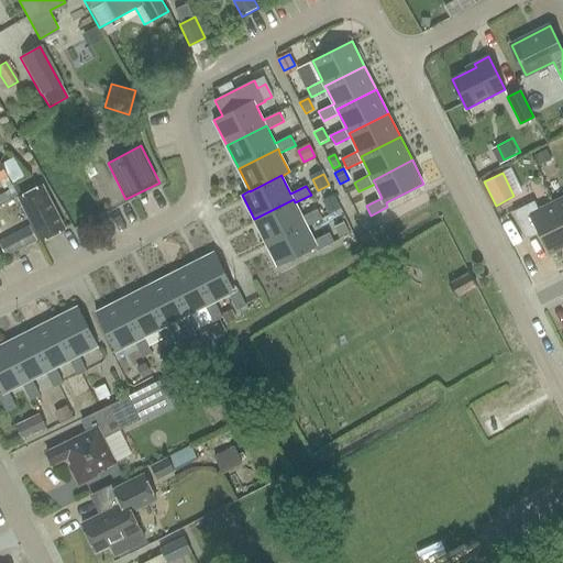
[(43,186),(19,197),(42,241),(65,229),(43,186)]
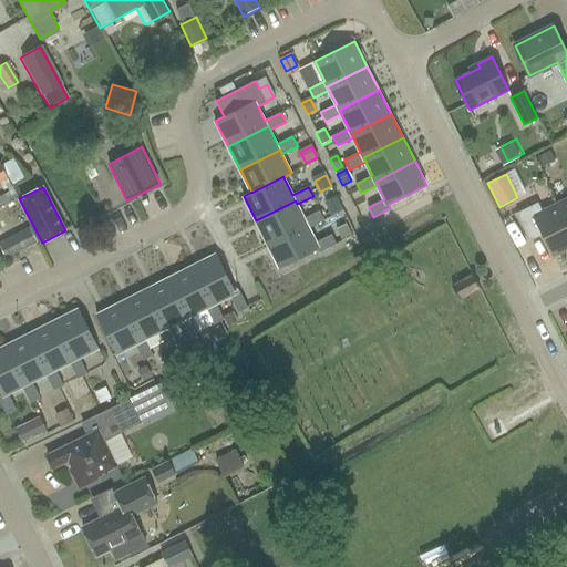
[(296,200),(256,220),(268,244),(308,224),(309,228),(325,220),(320,210),(305,218),(297,204),(296,200)]
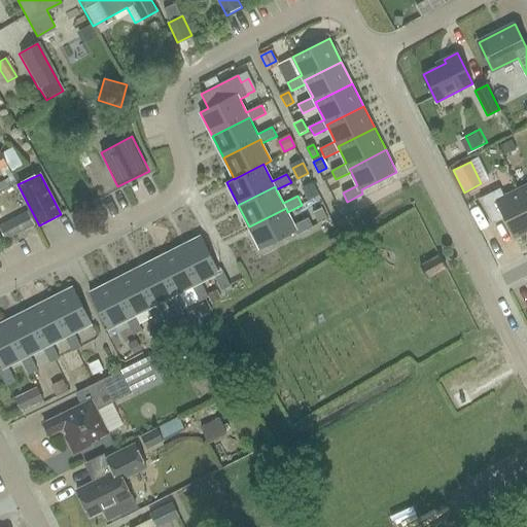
[(319,196),(314,186),(305,190),(309,201),(319,196)]
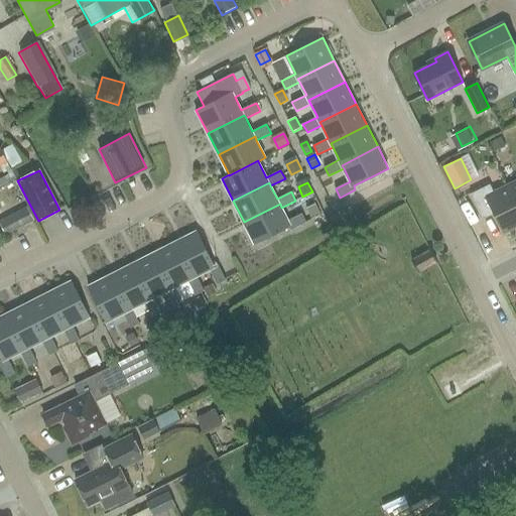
[(515,227),(515,199),(509,184),(494,191),(491,184),(471,194),(483,219),(494,214),(504,234),(515,227)]
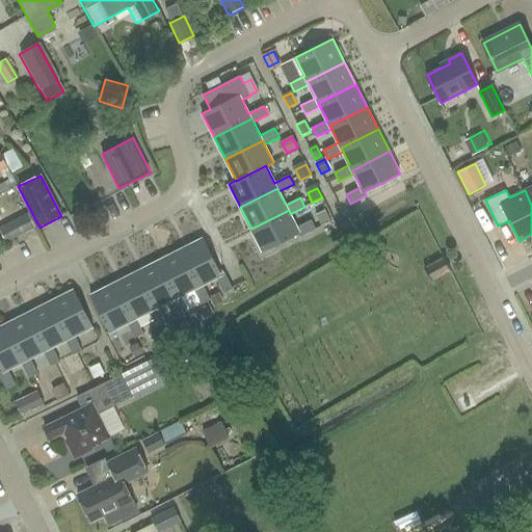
[(289,210),(251,229),(263,251),(298,233),(300,237),(316,229),(312,219),(297,228),(290,214),(289,210)]
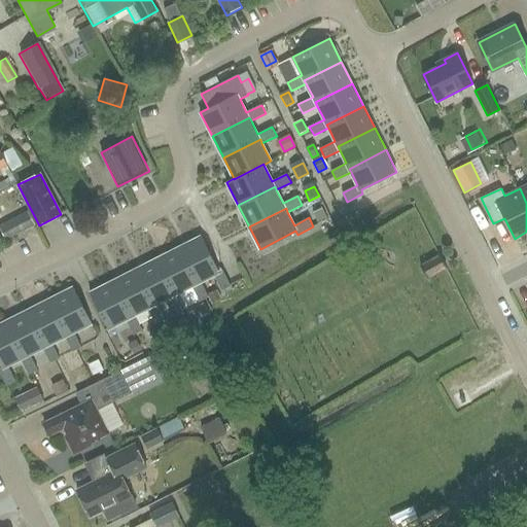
[(326,217),(322,208),(313,213),(318,221),(326,217)]
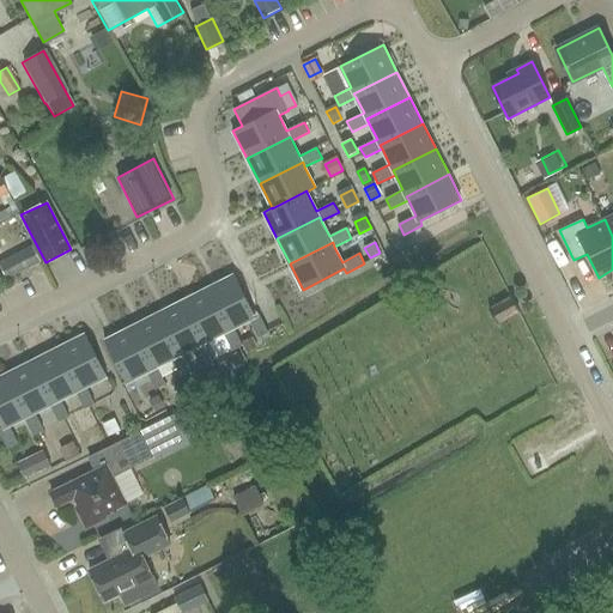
[(30,247),(0,261),(0,271),(5,280),(38,262),(30,247)]
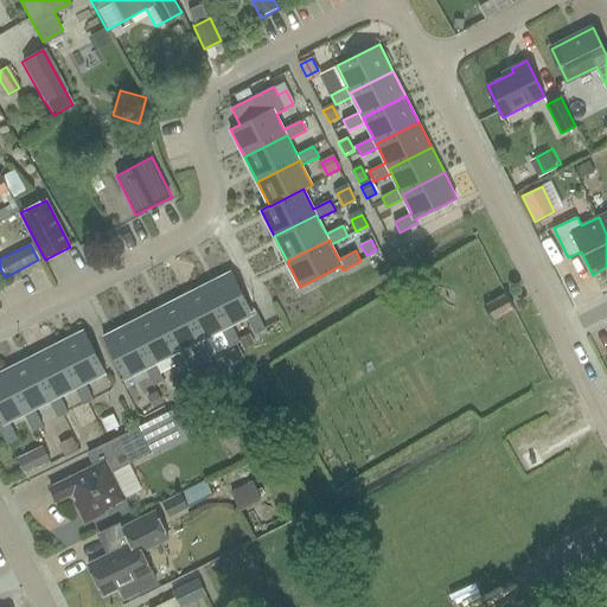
[(231,272),(206,285),(228,326),(231,325),(247,317),(256,334),(266,328),(257,311),(253,313),(231,272)]
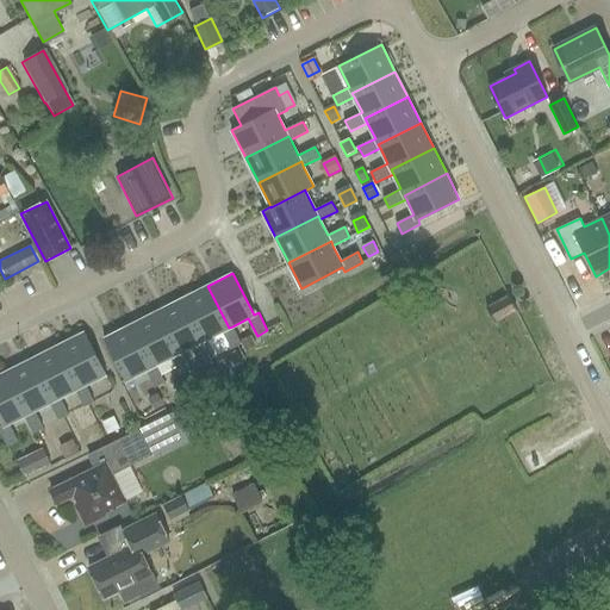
[(229,328),(207,286),(182,299),(204,341),(207,340),(216,356),(242,343),(232,327),(229,328)]
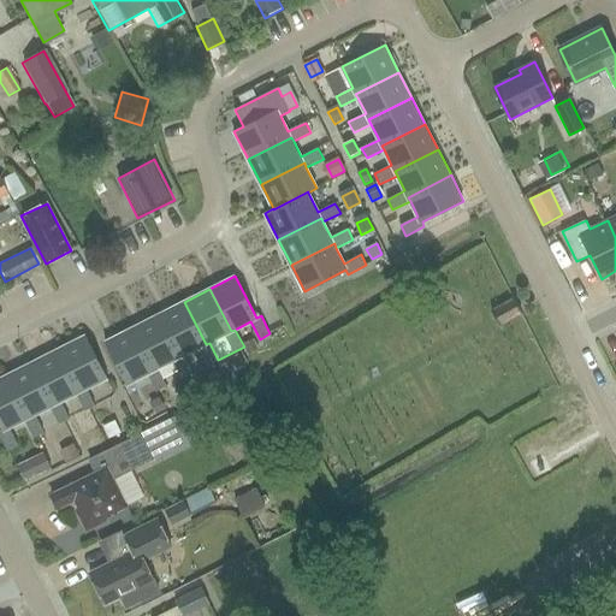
[(513,298),(491,311),(499,324),(520,312),(513,298)]
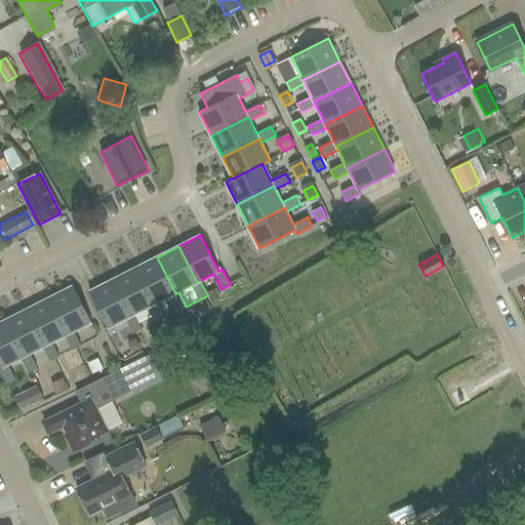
[(157,257),(134,269),(153,305),(157,303),(170,296),(177,311),(186,307),(178,292),(175,293),(157,257)]
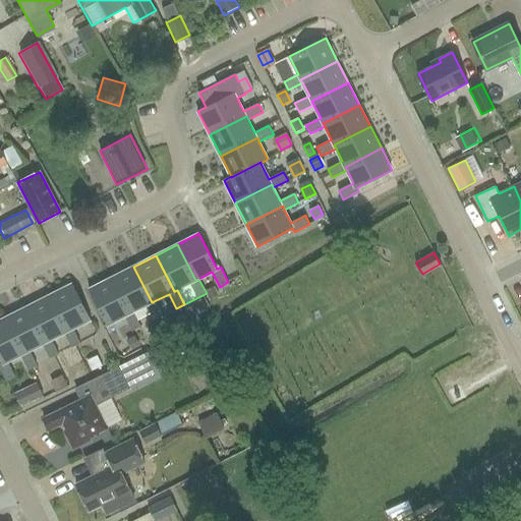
[(133,267),(112,278),(130,313),(133,311),(147,305),(154,320),(163,315),(156,300),(152,302),(133,267)]
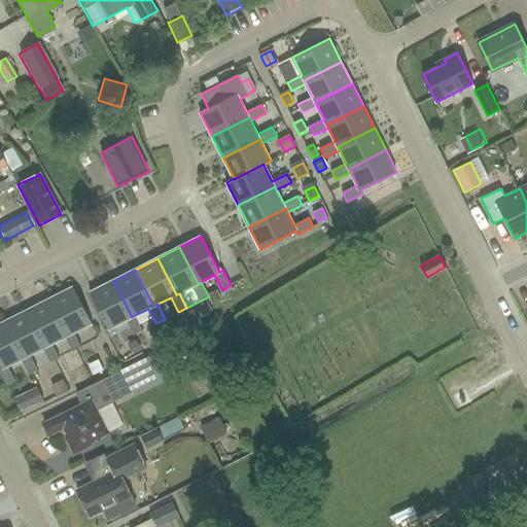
[(113,281),(90,292),(108,328),(127,320),(134,335),(143,330),(135,315),(132,317),(113,281)]
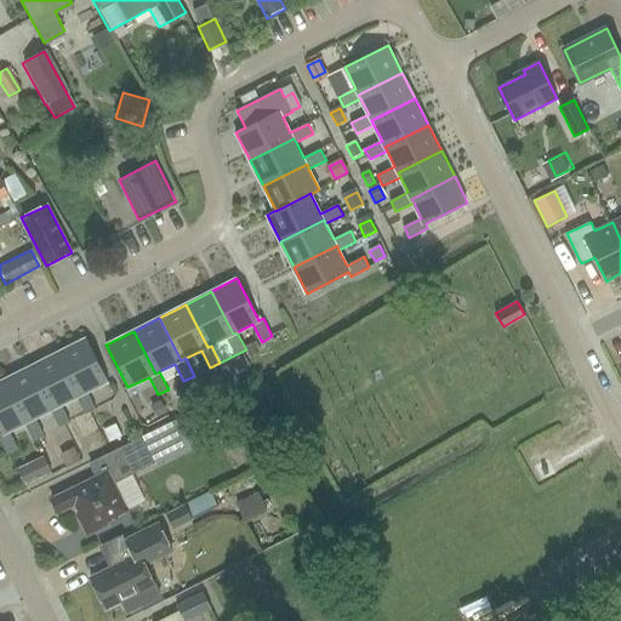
[(86,339),(60,352),(81,396),(77,397),(86,415),(96,409),(87,392),(108,381),(86,339)]
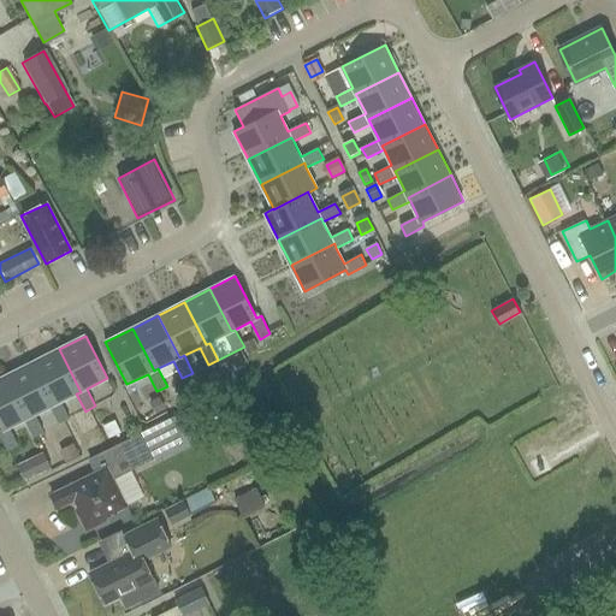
[(259,349),(254,341),(244,345),(248,354),(259,349)]
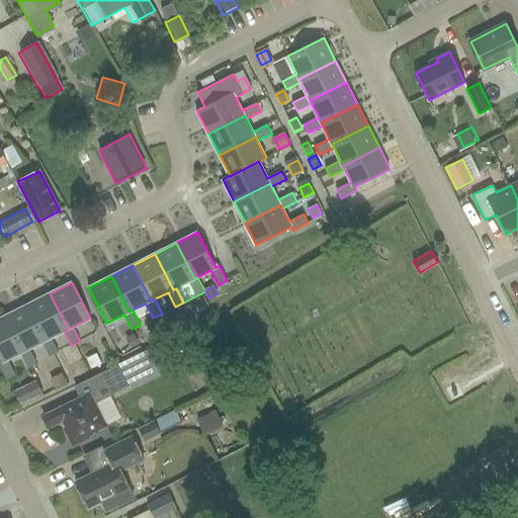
[(50,293),(27,305),(46,340),(42,342),(50,356),(59,352),(52,338),(64,331),(68,330),(50,293)]
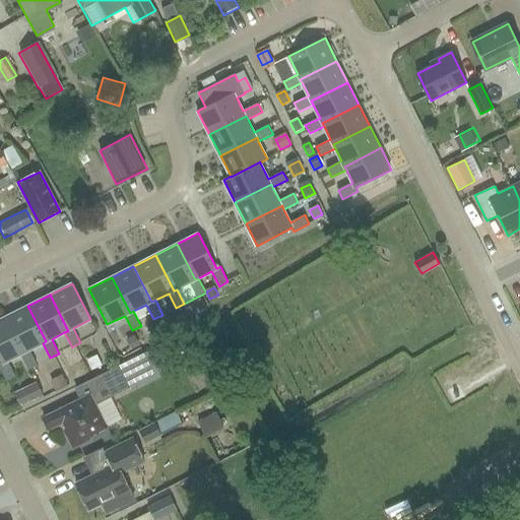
[(201,299),(193,303),(201,317),(208,313),(201,299)]
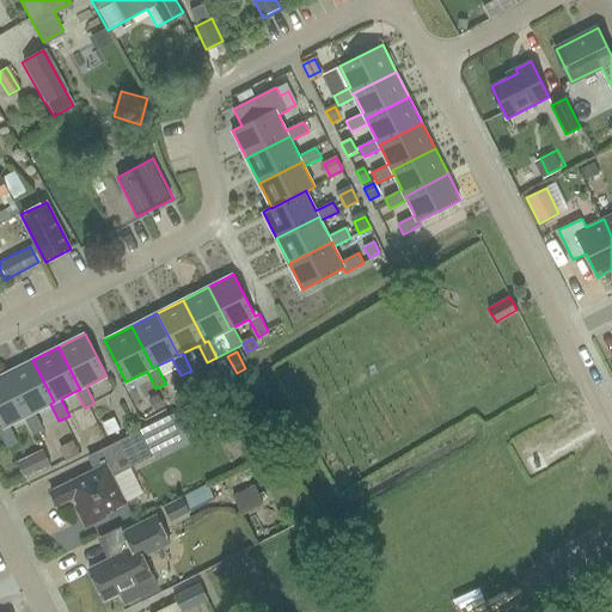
[(32,360),(7,373),(29,415),(25,417),(34,434),(43,429),(35,412),(50,404),(54,402),(32,360)]
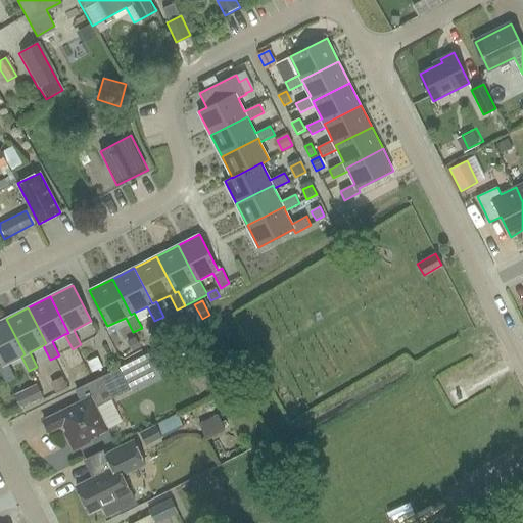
[(6,319),(0,321),(0,360),(2,365),(0,366),(0,369),(6,382),(15,378),(8,363),(21,357),(25,354),(6,319)]
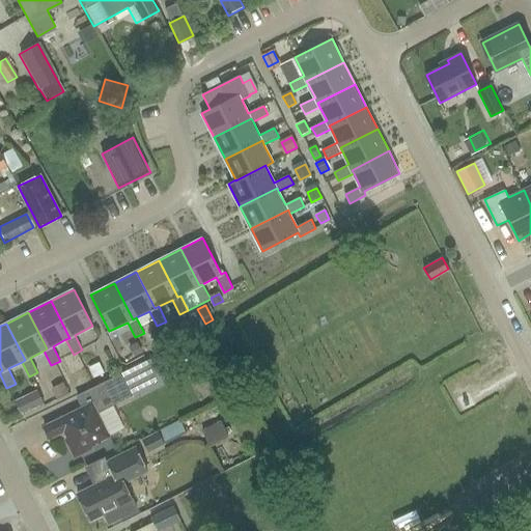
[(179,335),(174,324),(164,329),(170,340),(179,335)]
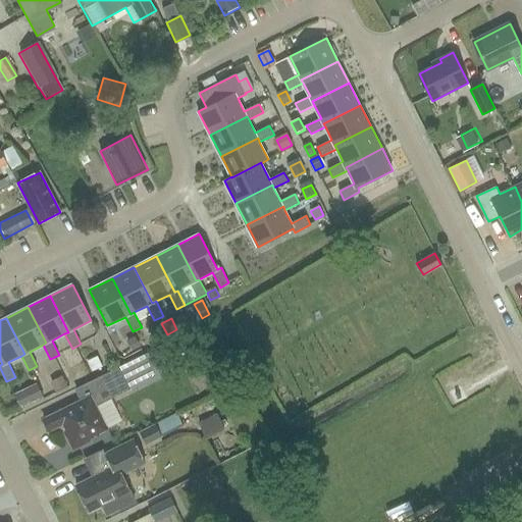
[(140,347),(136,337),(128,341),(134,350),(140,347)]
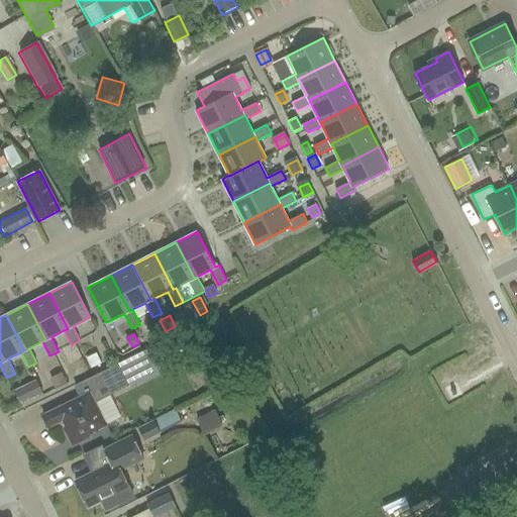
[(101,364),(97,353),(87,358),(92,368),(101,364)]
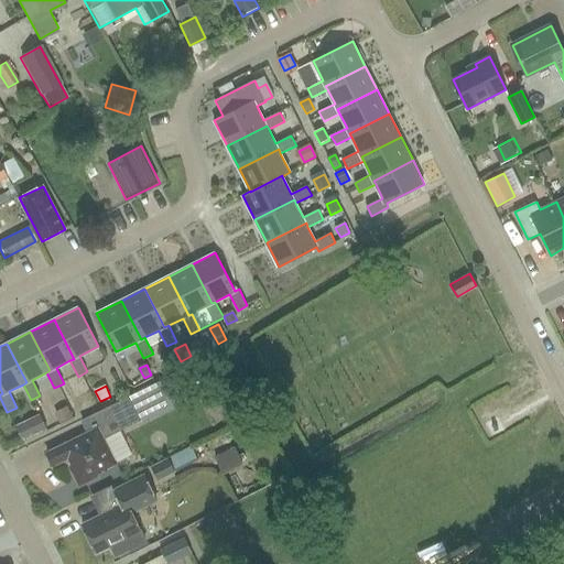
[(117,464),(105,440),(141,421),(130,398),(82,422),(87,433),(47,453),(54,466),(68,458),(72,466),(69,467),(79,486),(98,476),(97,474),(117,464)]
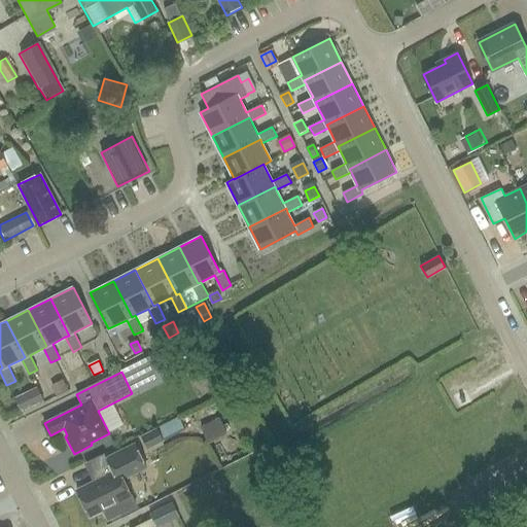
[(466,374),(450,381),(455,392),(471,385),(466,374)]
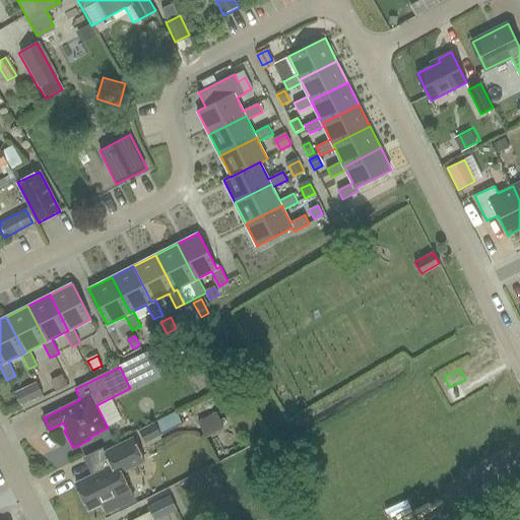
[(67,385),(63,378),(52,383),(56,390),(67,385)]
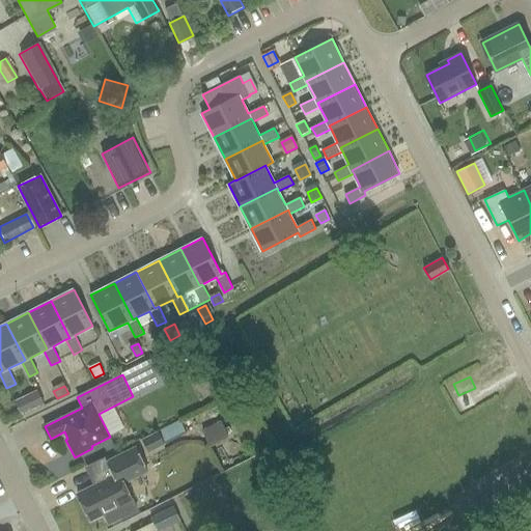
[(21,415),(44,403),(37,391),(15,401),(21,415)]
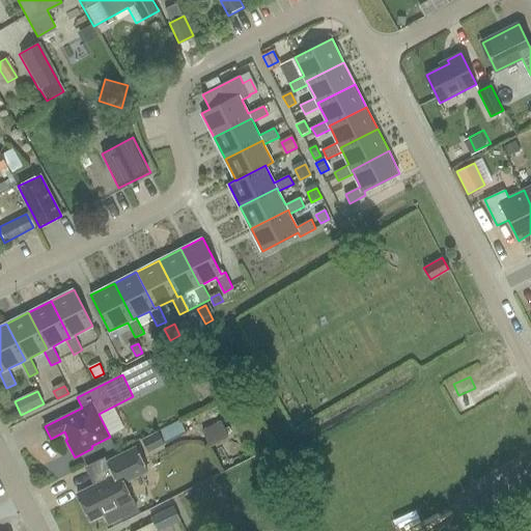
[(223,419),(206,428),(223,458),(240,449),(223,419)]
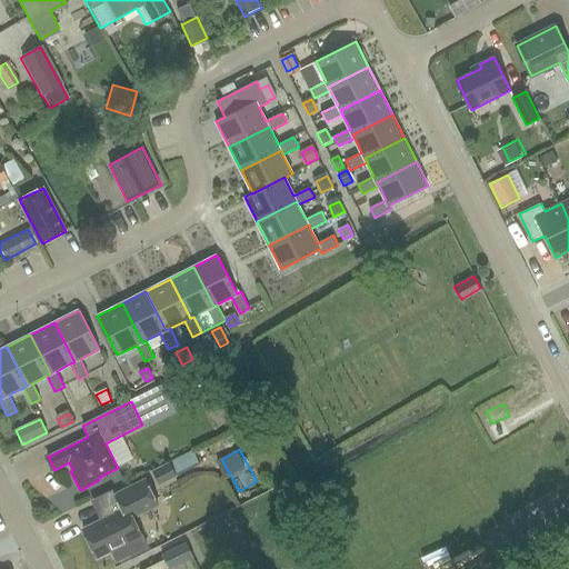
[(193,450),(170,462),(152,471),(160,486),(177,477),(200,466),(193,450)]
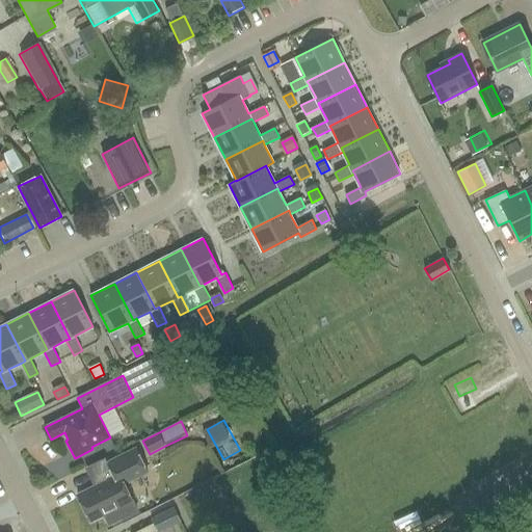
[(125,484),(149,473),(136,448),(108,461),(114,476),(78,494),(91,522),(103,516),(107,525),(138,510),(125,484)]
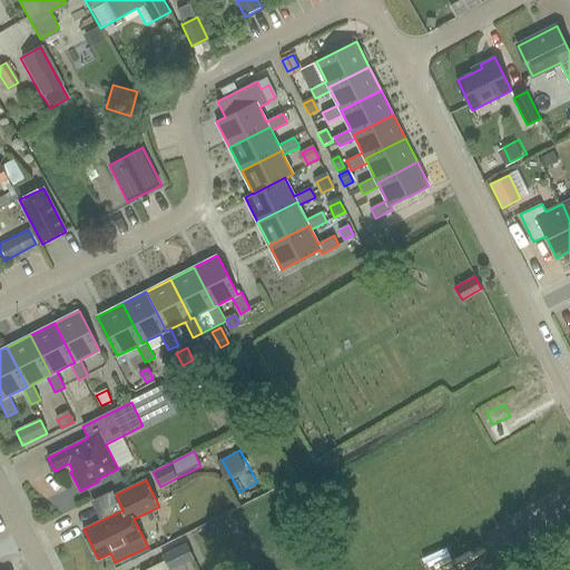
[(163,554),(166,561),(169,569),(172,569),(195,560),(187,543),(163,554)]
